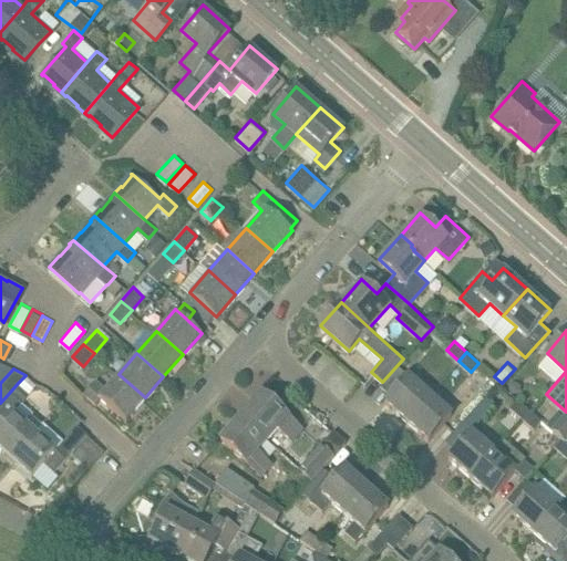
[(406,418),(430,393),(408,373),(385,400),(406,418)]
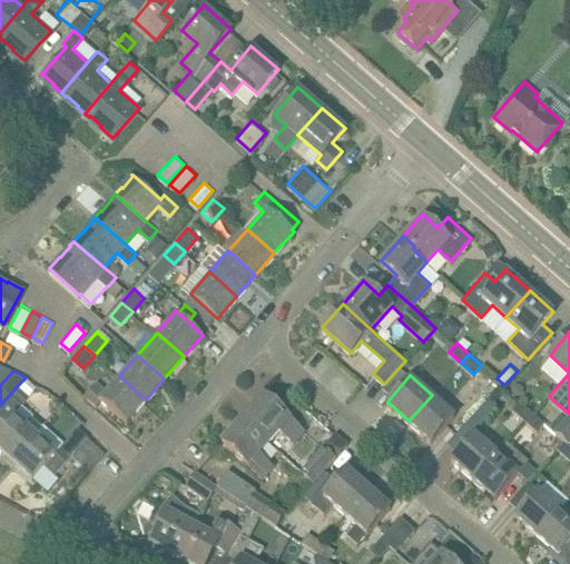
[(126,421),(146,399),(119,376),(107,389),(97,381),(85,394),(97,404),(101,398),(126,421)]
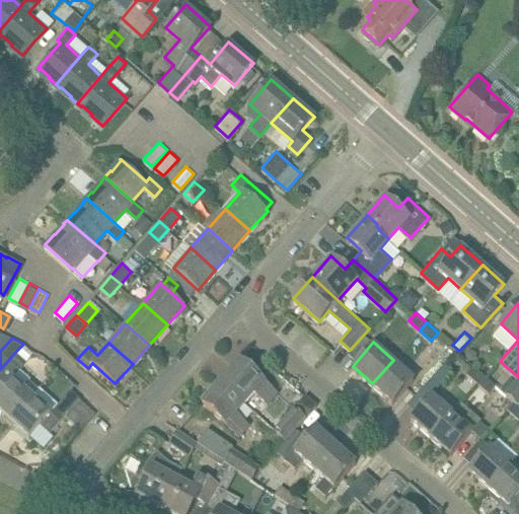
[(11,376),(19,366),(26,359),(16,351),(10,358),(0,369),(0,408),(10,417),(39,385),(29,378),(22,386),(11,376)]
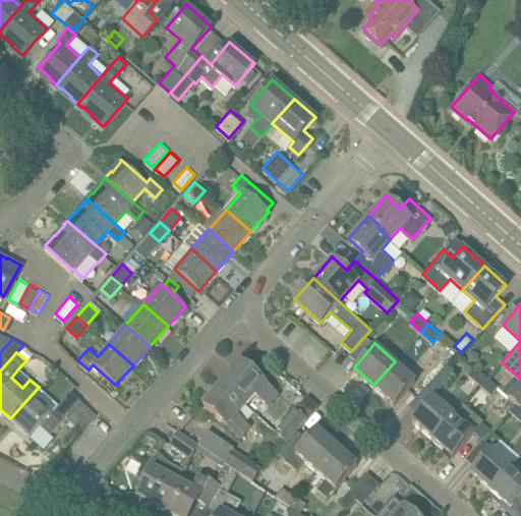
[(277,392),(264,380),(240,359),(221,382),(245,403),(256,391),(269,402),(277,392)]
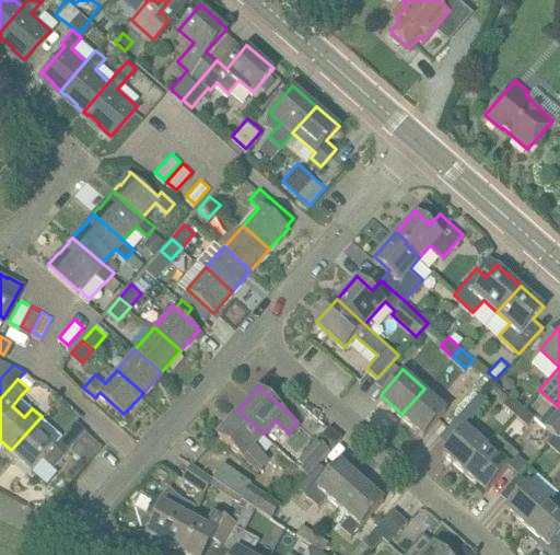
[(423,432),(438,416),(446,407),(424,389),(401,414),(423,432)]
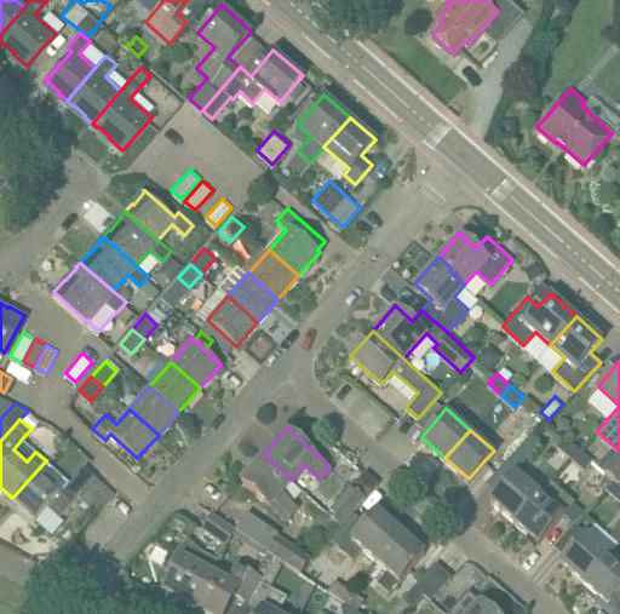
[(570,457),(579,447),(566,435),(557,445),(570,457)]
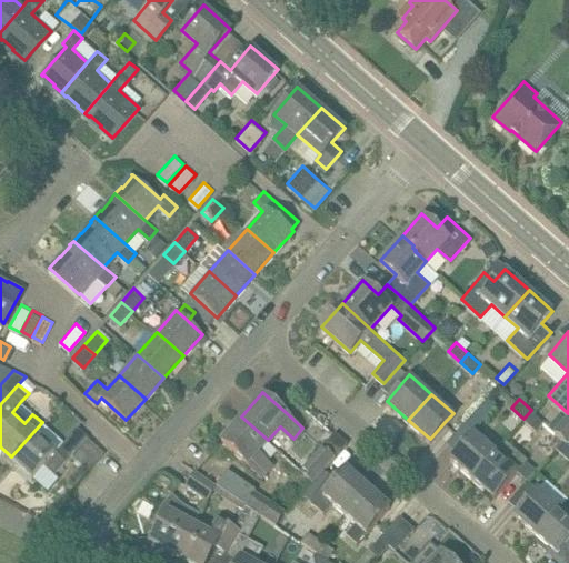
[(531,410),(523,419),(536,429),(543,420),(531,410)]
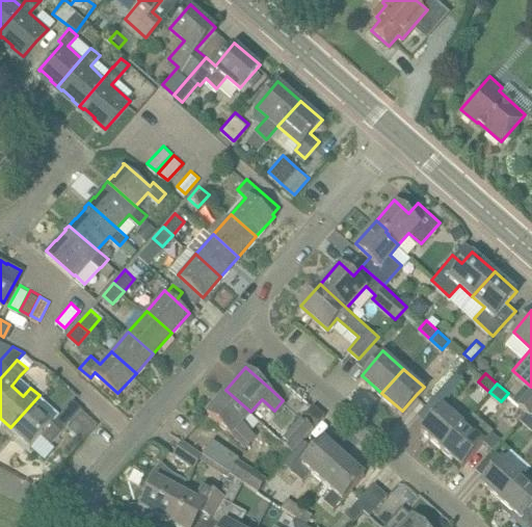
[(531,413),(531,411),(531,386),(531,387),(519,401),(527,409),(527,410),(531,413)]
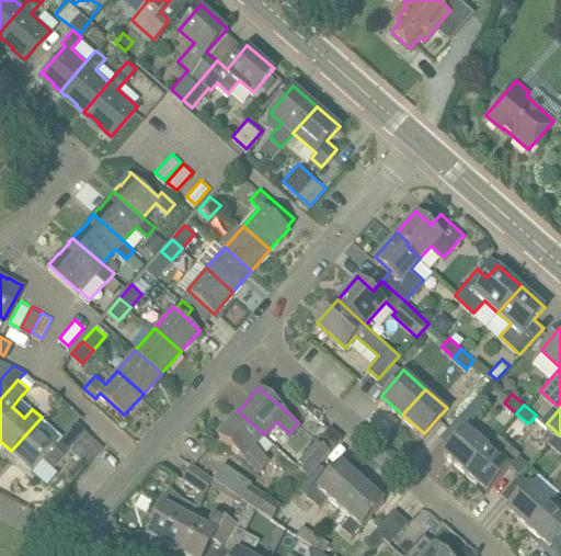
[(255,445),(264,434),(238,411),(218,433),(235,447),(259,468),(268,457),(255,445)]
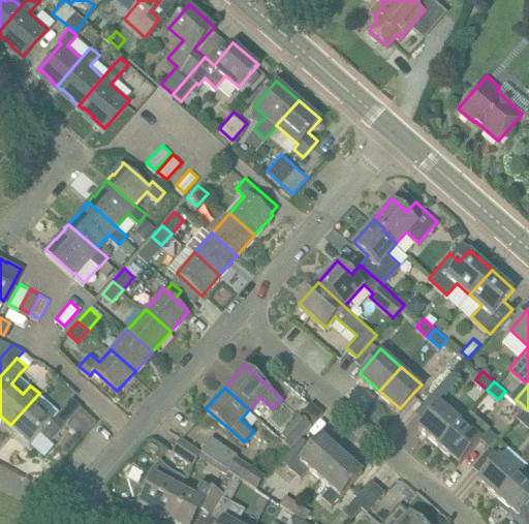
[(72,395),(60,409),(40,392),(39,393),(10,425),(30,442),(43,455),(55,442),(51,438),(66,421),(83,435),(96,419),(81,405),(82,404),(72,395)]
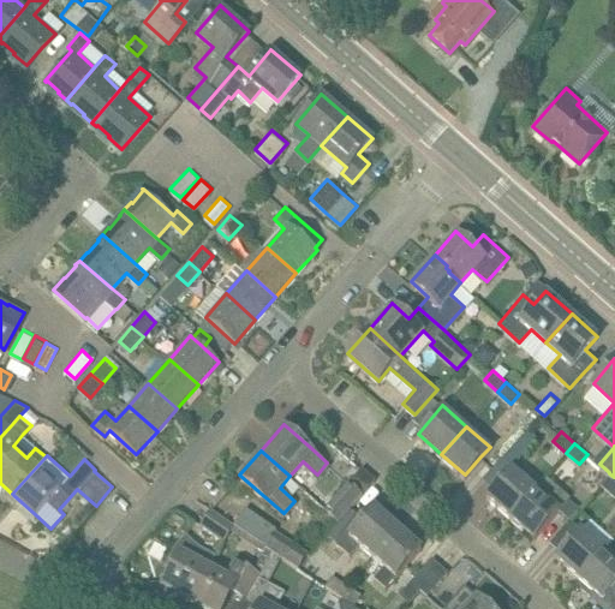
[(375,477),(363,466),(362,465),(324,507),(338,519),(348,507),(375,477)]
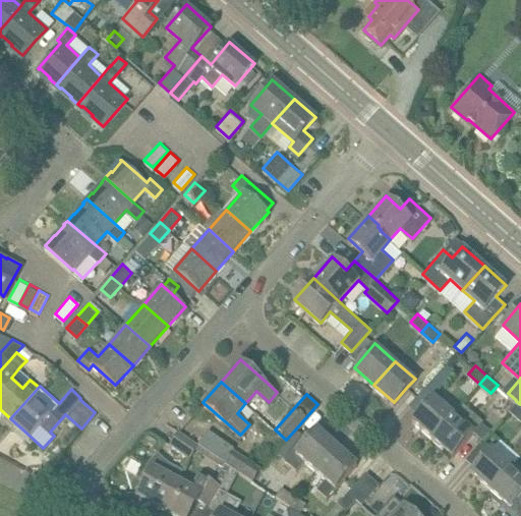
[(454,412),(433,395),(412,418),(432,437),(454,412)]
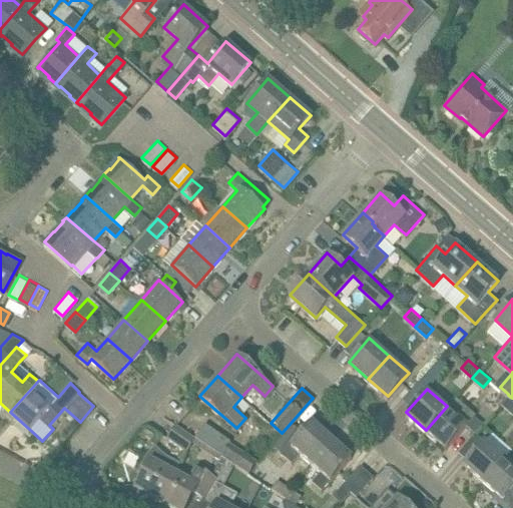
[(512,398),(508,395),(500,403),(512,413),(512,398)]
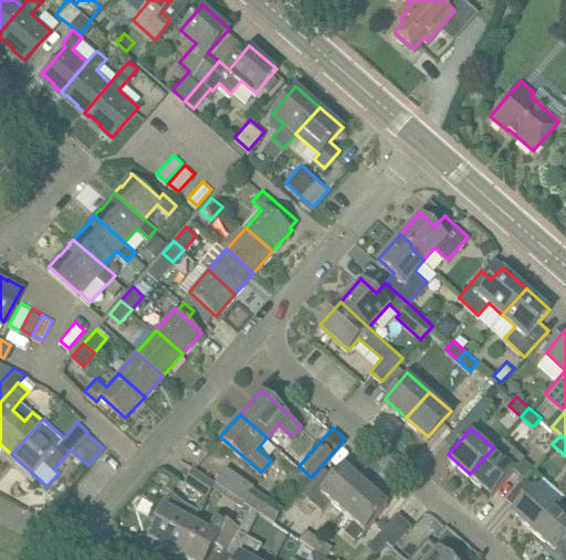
[(491,493),(506,476),(515,466),(493,447),(470,474),(491,493)]
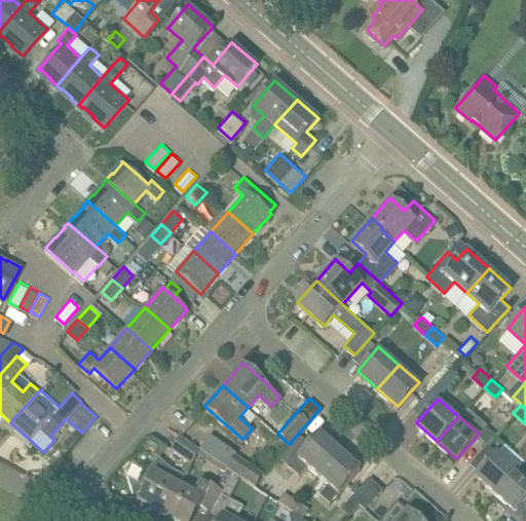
[(320,473),(340,449),(320,431),(308,443),(298,434),(289,444),(279,455),(299,473),(308,462),(320,473)]
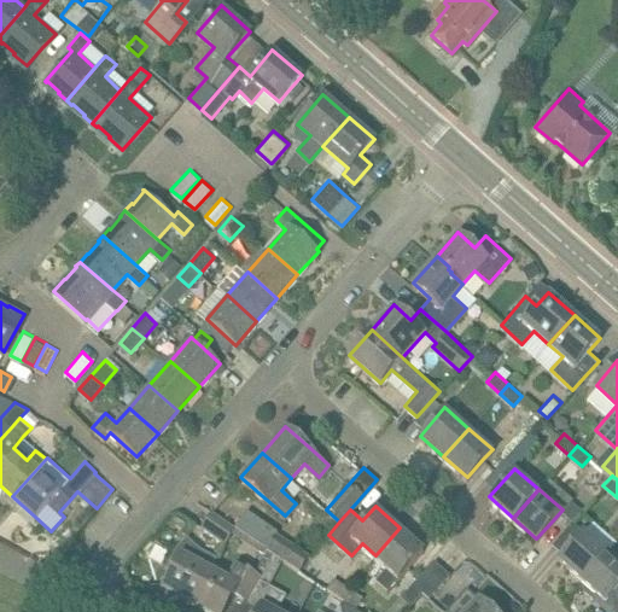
[(213,510),(202,525),(226,542),(237,525),(213,510)]
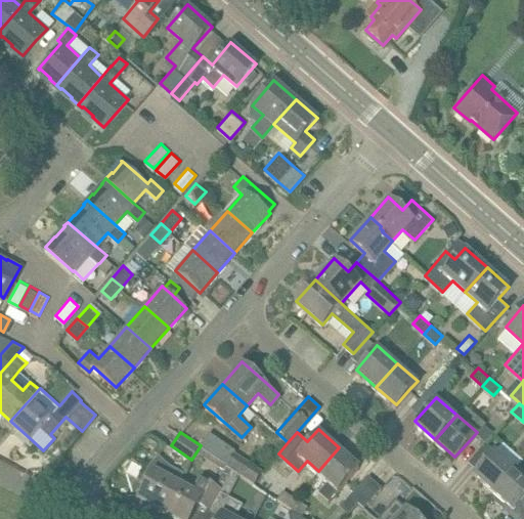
[(329,499),(345,480),(358,465),(339,447),(318,471),(328,480),(318,490),(329,499)]
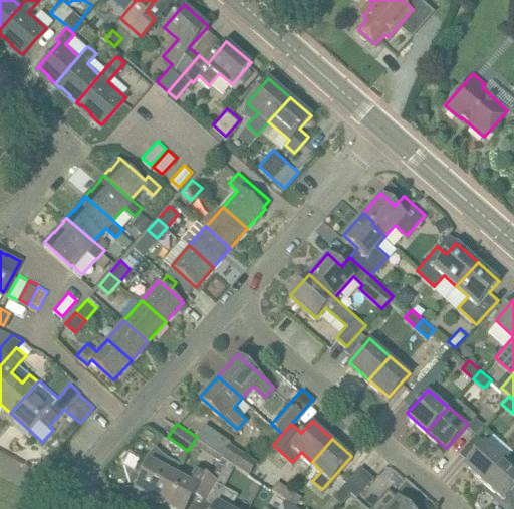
[(484,481),(505,457),(486,440),(464,464),(484,481)]
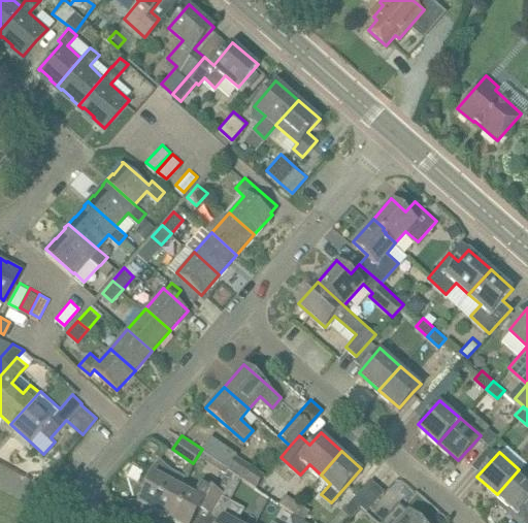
[(265,471),(237,454),(229,467),(256,486),(265,471)]
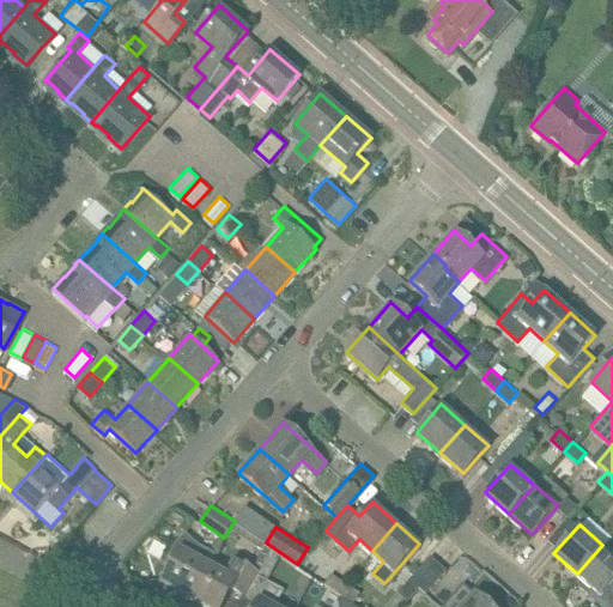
[(192,556),(198,544),(186,532),(175,544),(167,560),(170,563),(157,587),(187,604),(208,564),(192,556)]
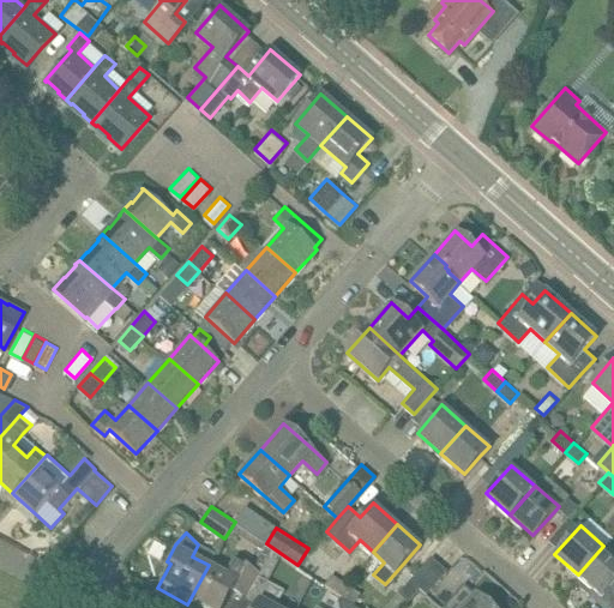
[(613,555),(603,546),(578,575),(602,596),(608,589),(613,593),(613,555)]
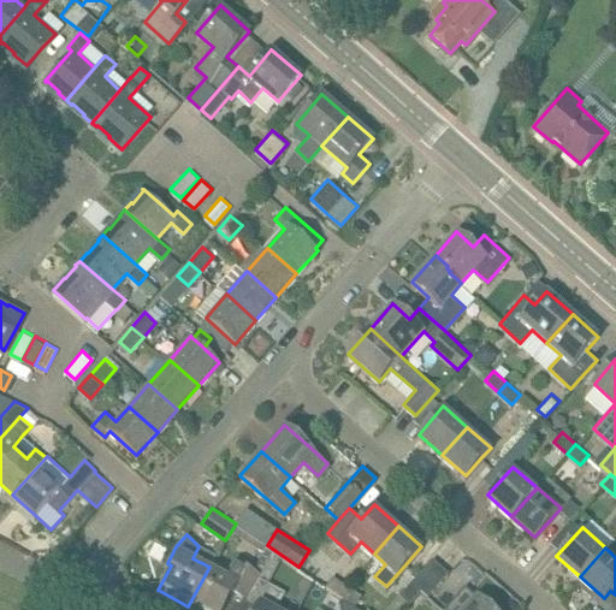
[(421,587),(424,590),(428,594),(449,570),(433,556),(412,580),(401,591),(410,599),(421,587)]
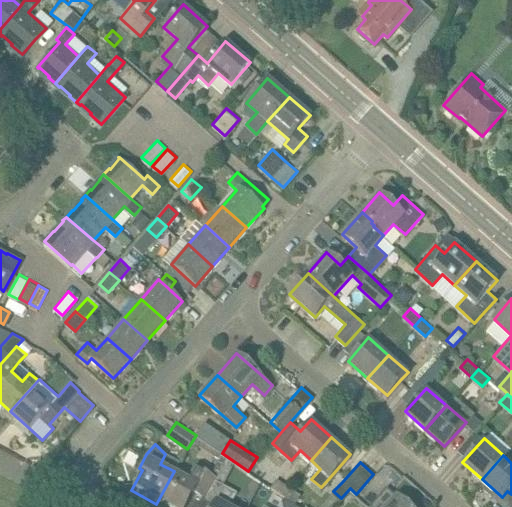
[(206,496),(216,478),(218,475),(197,464),(188,479),(174,471),(156,504),(162,506),(185,506),(195,490),(206,496)]
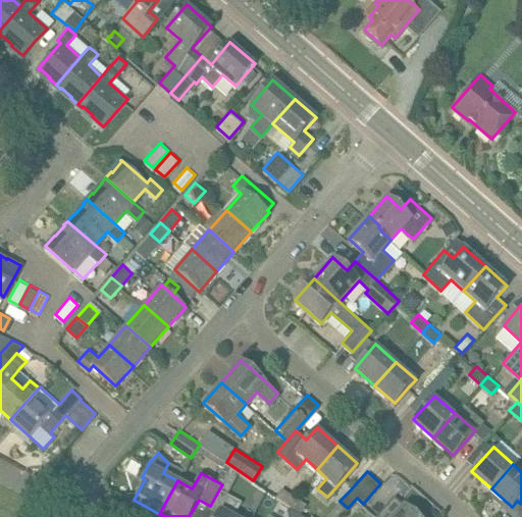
[(289,504),(295,495),(282,486),(276,496),(289,504)]
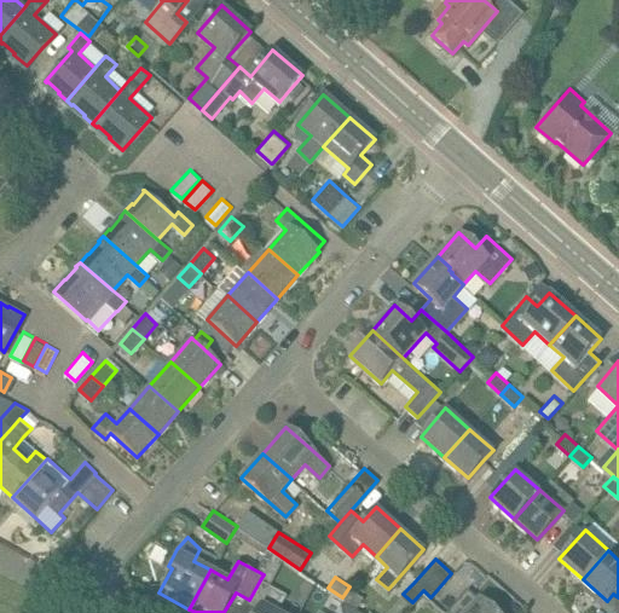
[(278,612),(277,612),(288,593),(261,578),(249,600),(247,603),(259,609),(256,612),(278,612)]
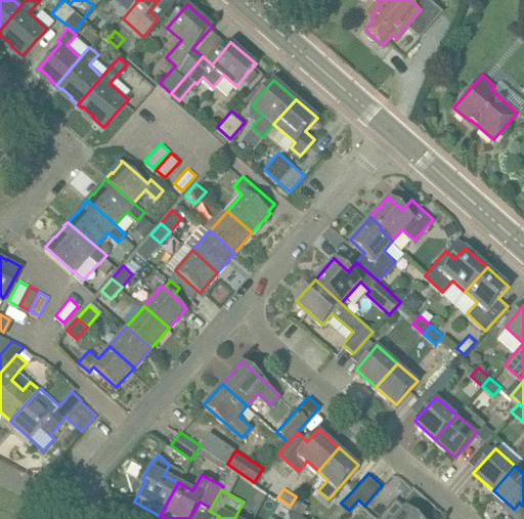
[(290,506),(301,514),(302,514),(308,505),(296,496),(290,506)]
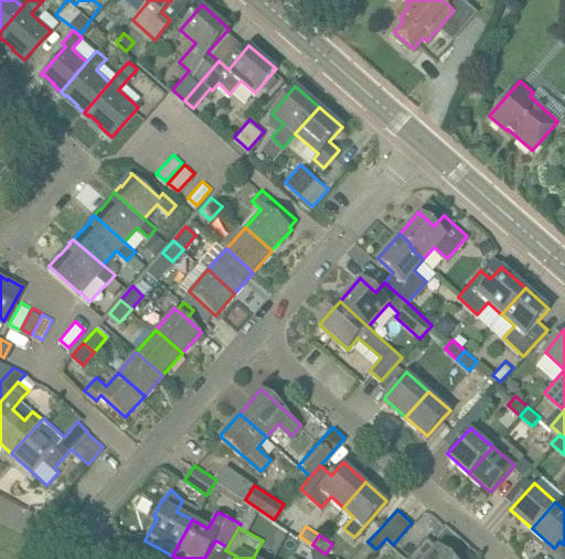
[(407,557),(408,558),(452,558),(426,536),(407,557)]
